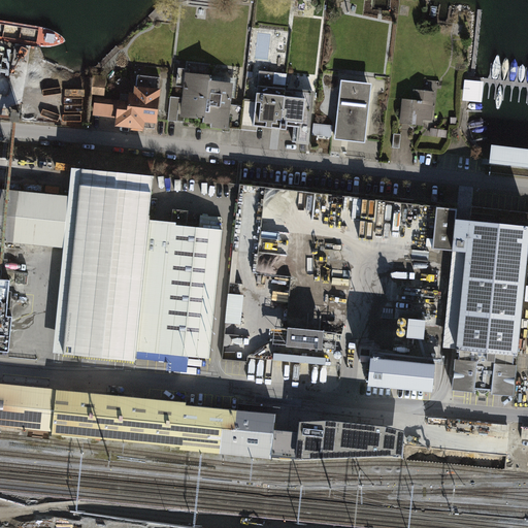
[(229,131),(233,84),(211,81),(211,75),(190,73),(190,70),(178,69),(176,87),(184,88),(183,99),(183,104),(180,118),(203,120),(203,124),(211,125),(210,129),(229,131)]
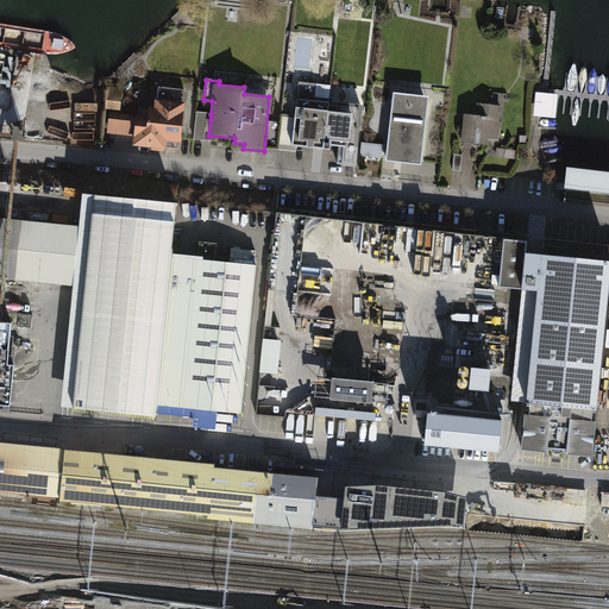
[(356,168),(363,106),(316,100),(318,85),(299,82),(295,115),(281,114),(277,150),(296,152),(297,148),(331,151),(331,148),(344,149),(341,167),(356,168)]
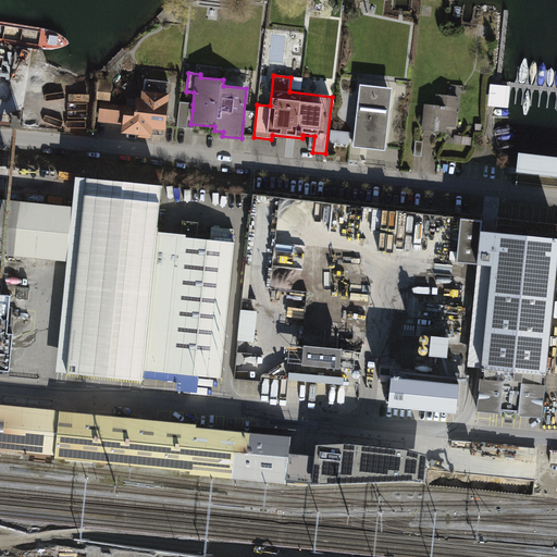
[(110,103),(112,82),(98,81),(97,101),(102,101),(101,102),(110,103)]
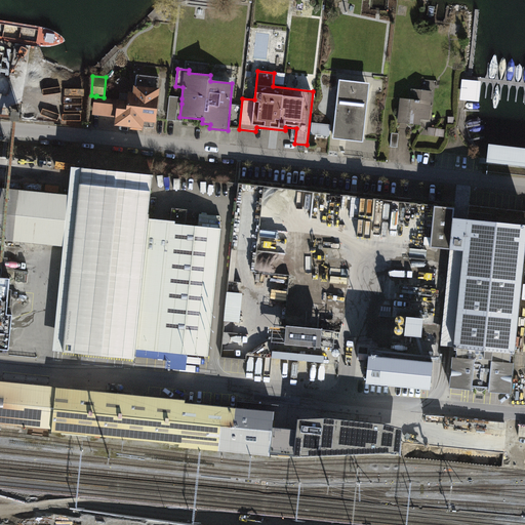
[(158,88),(160,78),(137,76),(136,86),(134,86),(133,93),(128,93),(127,101),(94,96),(92,115),(116,118),(115,126),(144,129),(144,122),(156,123),(160,89),(158,88)]
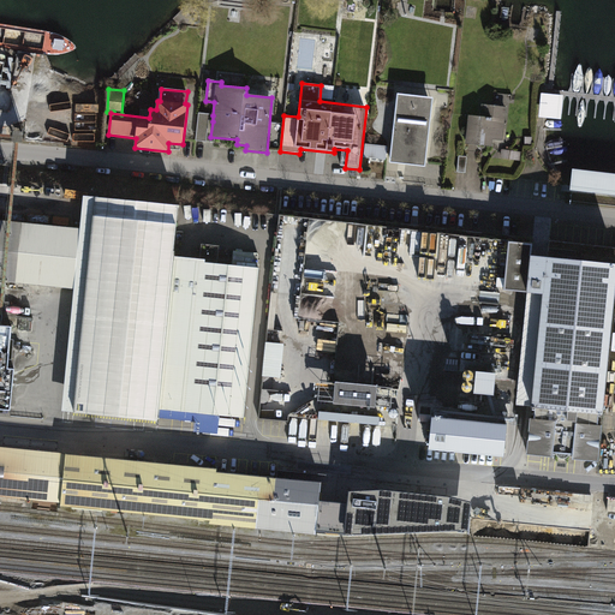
[(434,99),(398,94),(389,163),(425,168),(434,99)]
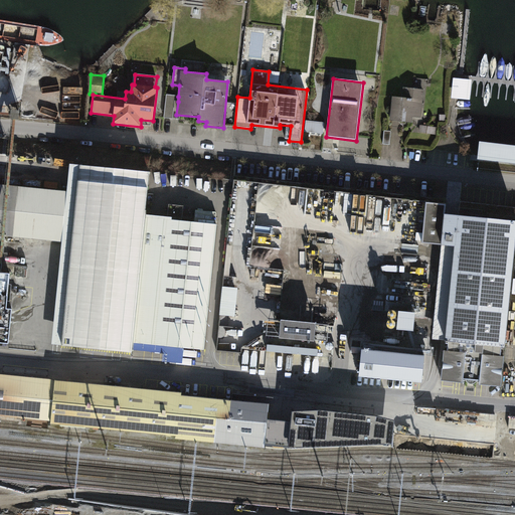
[(459,78),(453,78),(451,99),(470,101),(472,80),(459,78)]
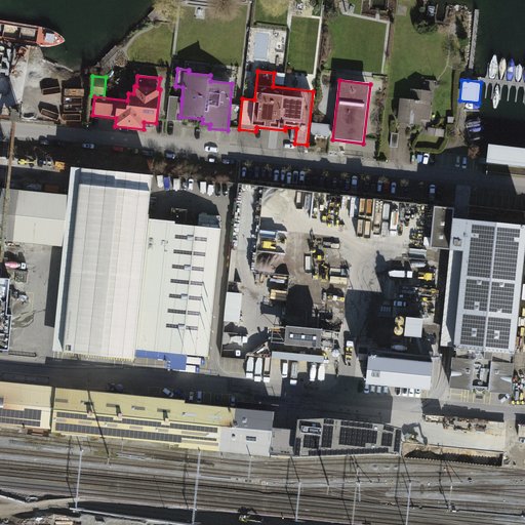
[(182,98),(183,89),(174,88),(173,97),(182,98)]
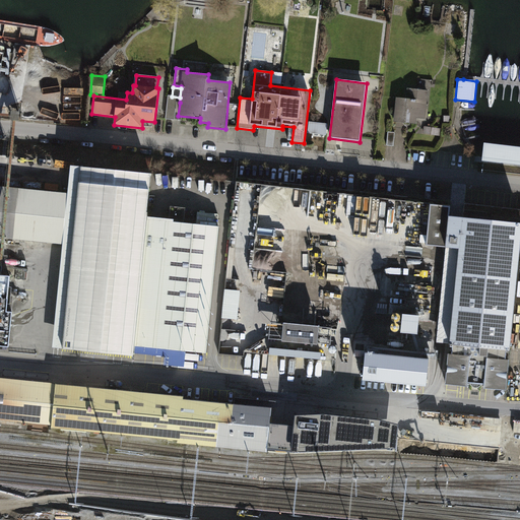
[(426,120),(429,90),(407,88),(406,99),(396,98),(394,122),(415,124),(416,119),(426,120)]
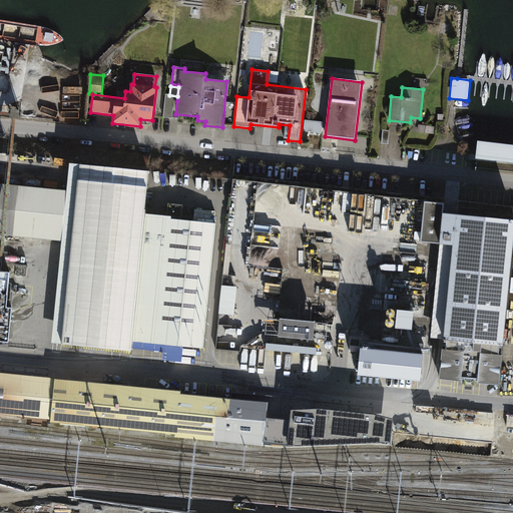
[(177,101),(177,96),(165,95),(163,118),(172,119),(174,101),(177,101)]
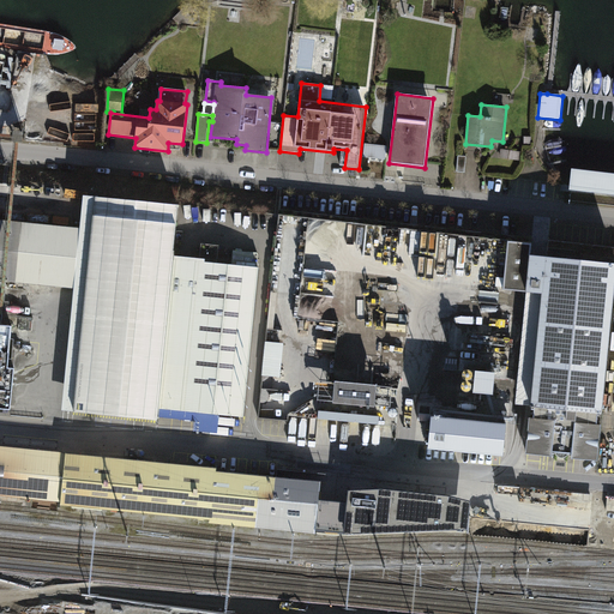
[(386,146),(365,144),(362,157),(385,161),(386,146)]
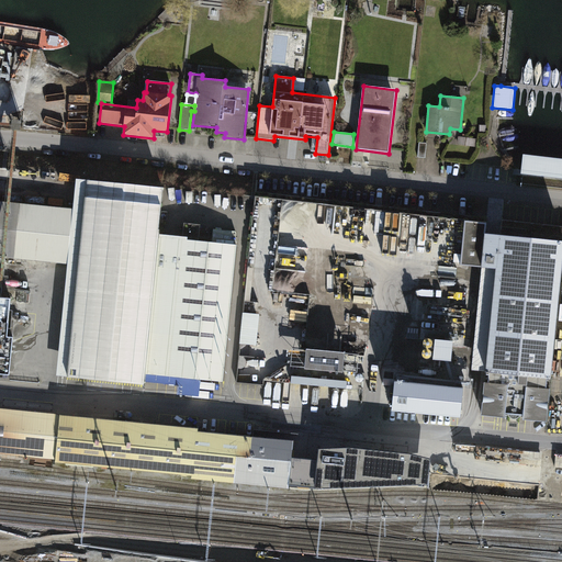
[(418,158),(426,159),(427,144),(419,143),(418,158)]
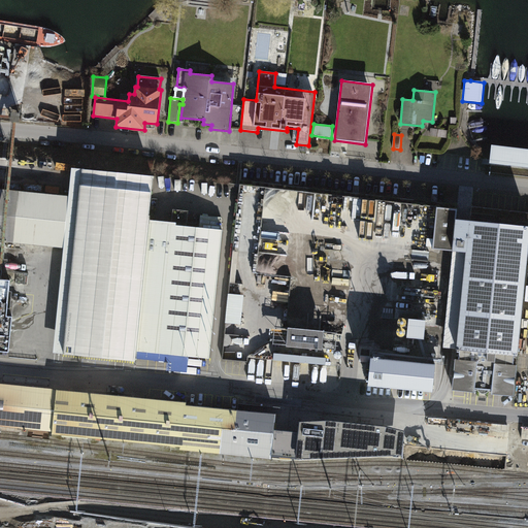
[(491,164),(490,173),(527,176),(527,150),(491,146),(491,147),(489,164),(491,164)]
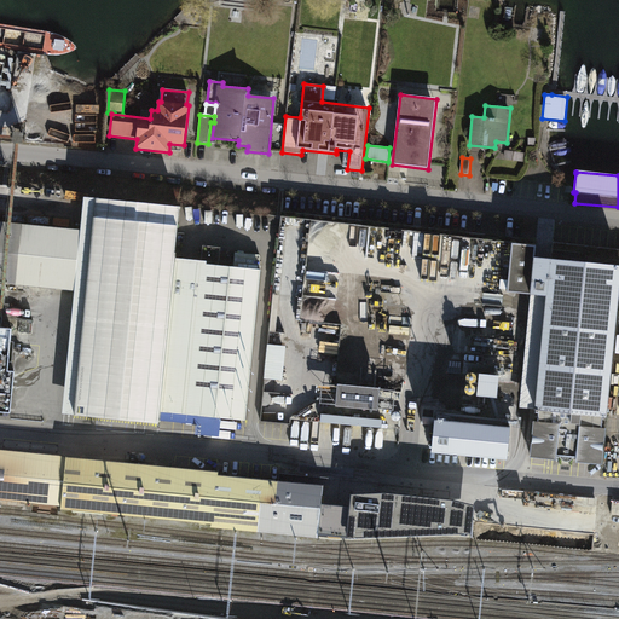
[(246,420),(261,268),(172,260),(178,208),(96,200),(74,416),(158,426),(160,411),(246,420)]
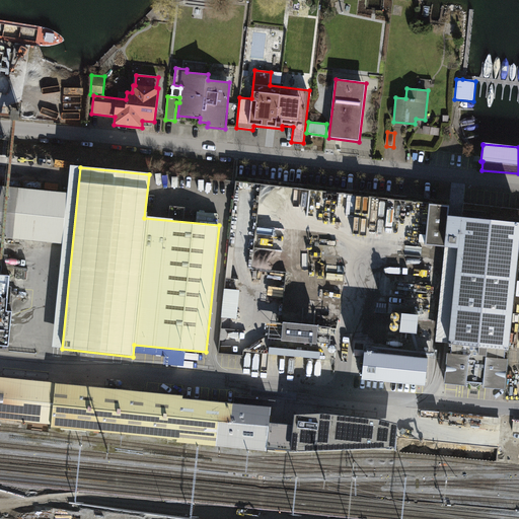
[(0,181),(0,236),(60,242),(65,189),(0,181)]
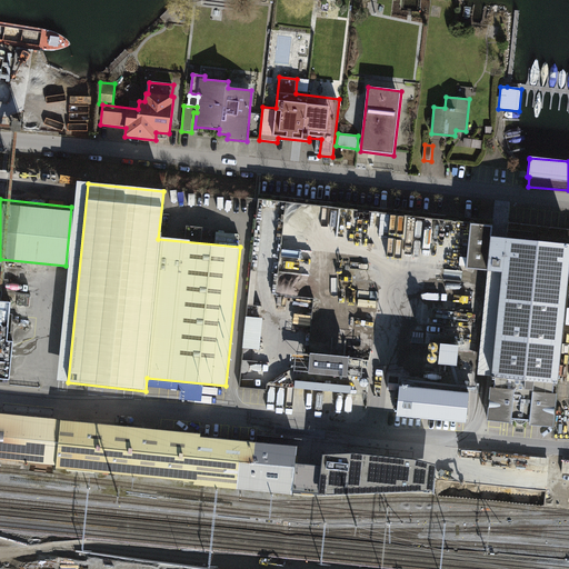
[(487,272),(490,238),(491,227),(470,225),(466,270),(487,272)]
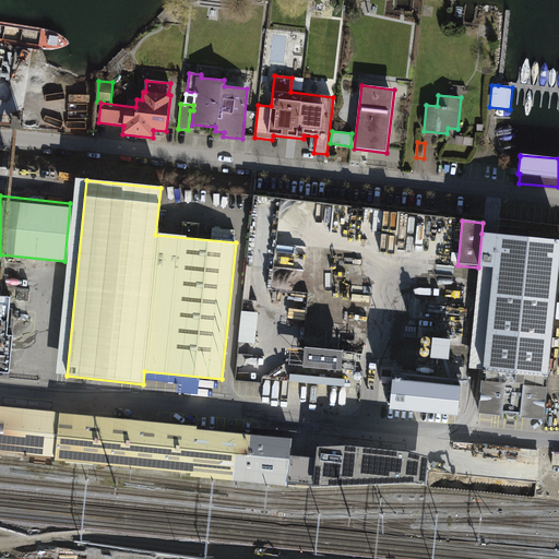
[(549,379),(558,276),(558,241),(482,234),(478,268),(494,270),(484,371),(487,372),(486,383),(483,382),(479,415),(502,417),(502,414),(520,416),(520,419),(544,421),(547,389),(544,388),(545,379),(549,379)]
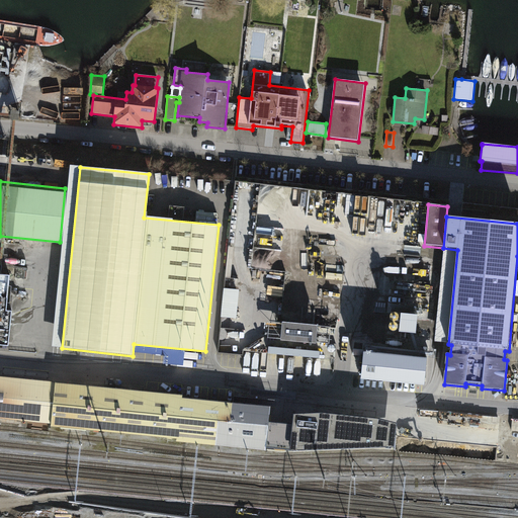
[(457,250),(443,248),(434,343),(448,344),(457,250)]
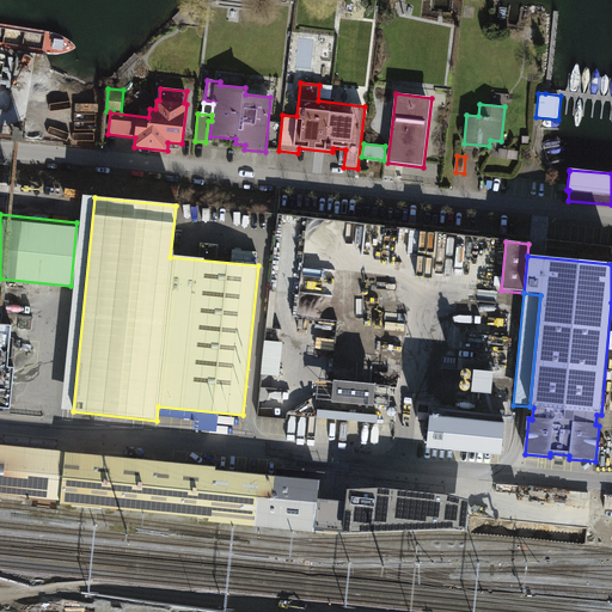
[(279,379),(283,346),(265,343),(261,375),(279,379)]
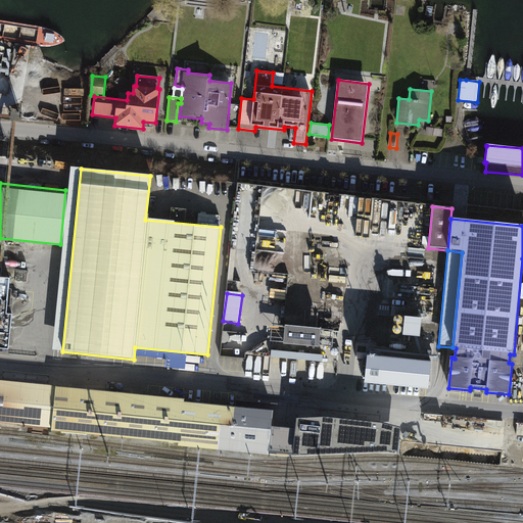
[(284,344),(319,348),(321,330),(286,326),(284,344)]
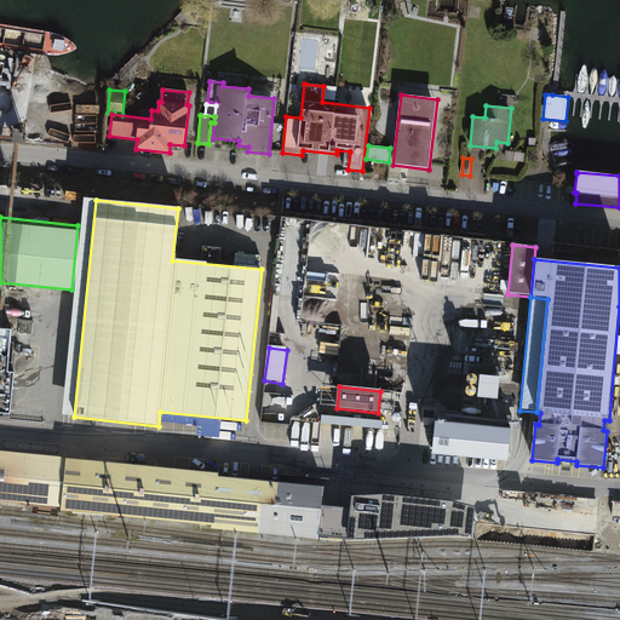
[(480,386),(478,408),(499,408),(499,386),(480,386)]
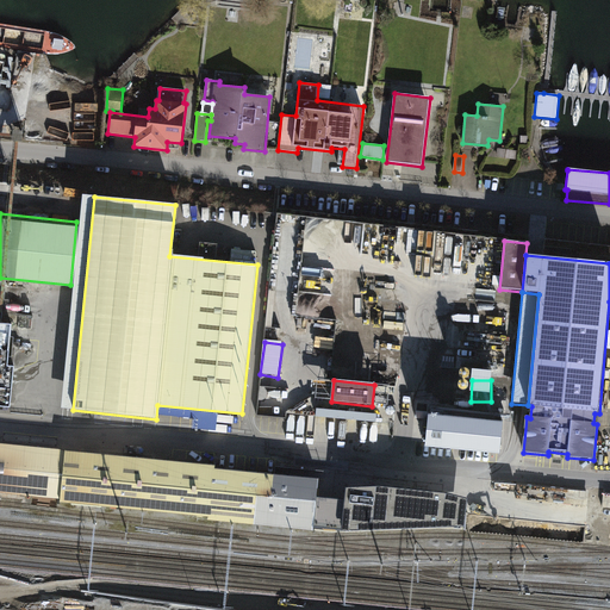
[(259,390),(259,415),(279,415),(279,394),(286,394),(286,390),(259,390)]
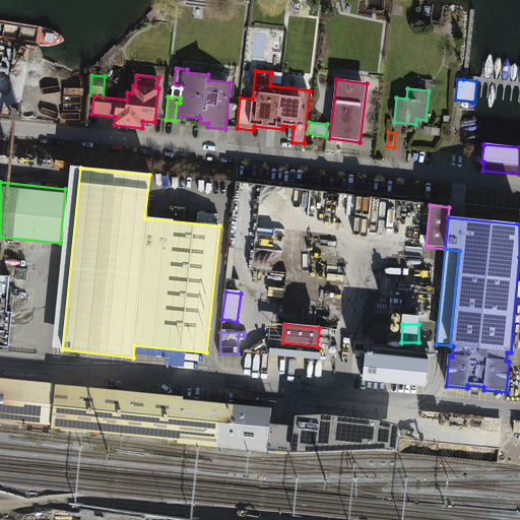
[(429,361),(366,354),(363,383),(426,389),(429,361)]
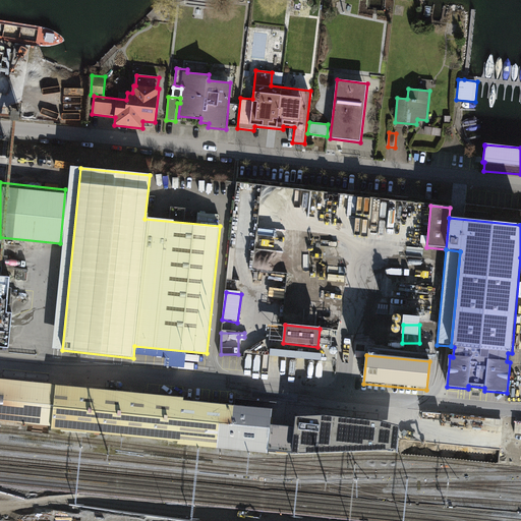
[(177,449),(217,453),(220,429),(232,430),(233,411),(183,406),(183,402),(56,390),(56,388),(0,382),(0,424),(52,430),(51,433),(177,447),(177,449)]
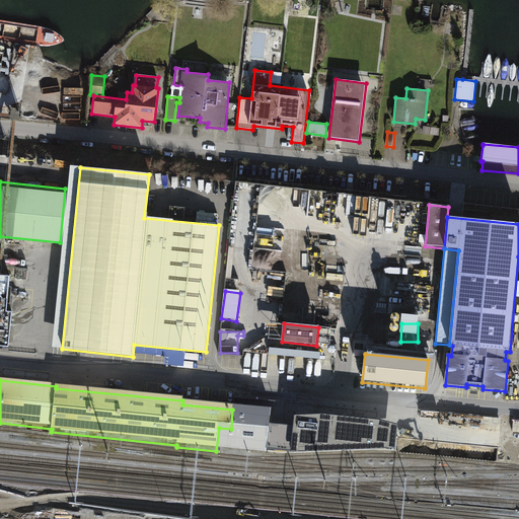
[(219,428),(216,451),(282,457),(285,428),(270,427),(271,414),(232,410),(231,429),(219,428)]
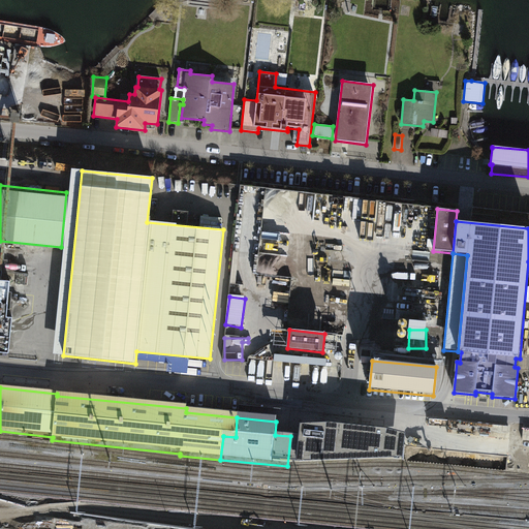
[(299,448),(367,453),(369,423),(300,418),(299,448)]
